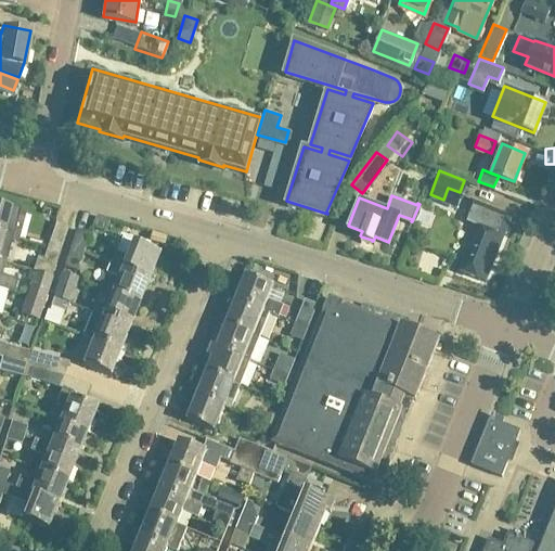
[(454,266),(483,278),(510,213),(469,197),(461,217),(472,221),(454,266)]
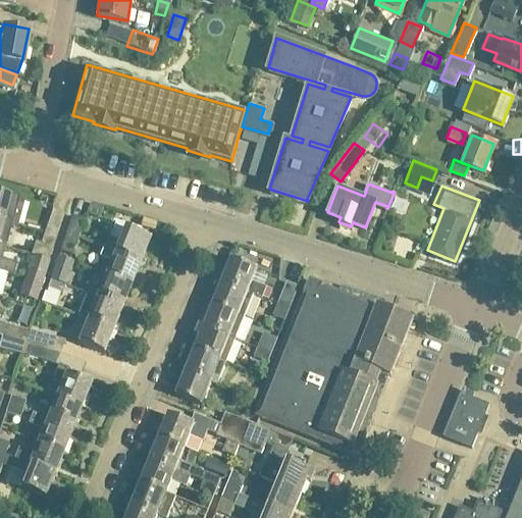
[(24,199),(12,196),(0,192),(0,218),(10,222),(10,221),(17,223),(24,199)]
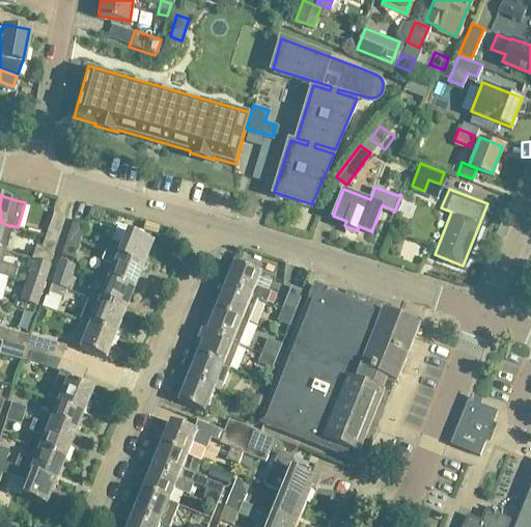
[(57,237),(64,214),(53,210),(45,232),(57,237)]
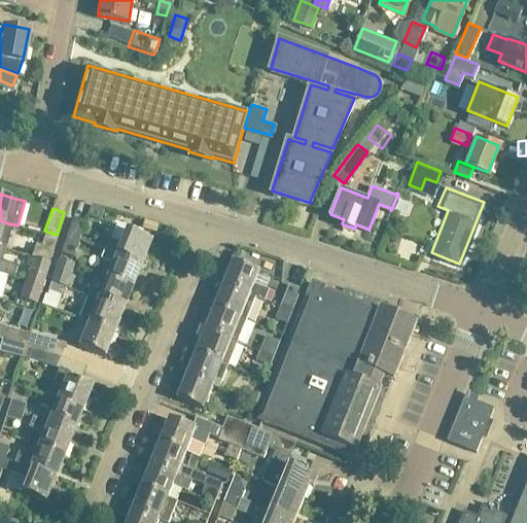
[(76,242),(84,219),(72,215),(64,238),(76,242)]
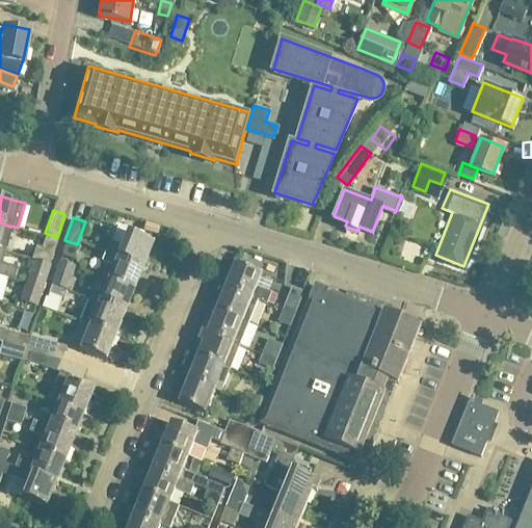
[(141,266),(151,241),(139,236),(142,231),(111,221),(110,222),(116,225),(110,239),(108,238),(104,248),(115,254),(115,255),(141,266)]
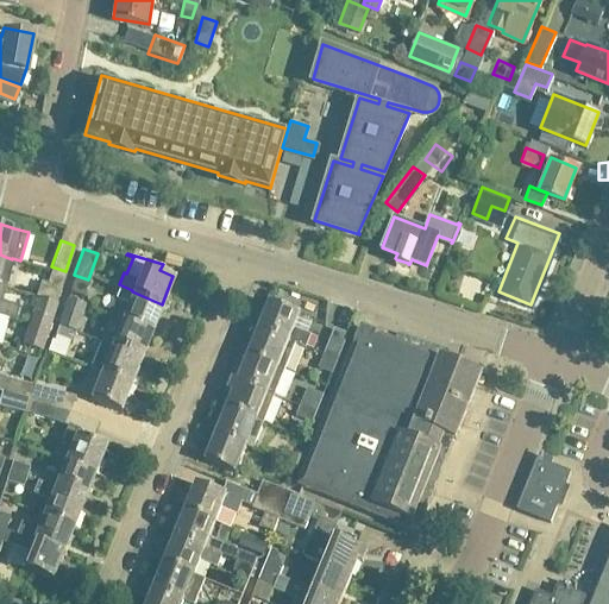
[(0,284),(5,285),(12,259),(0,255),(0,284)]
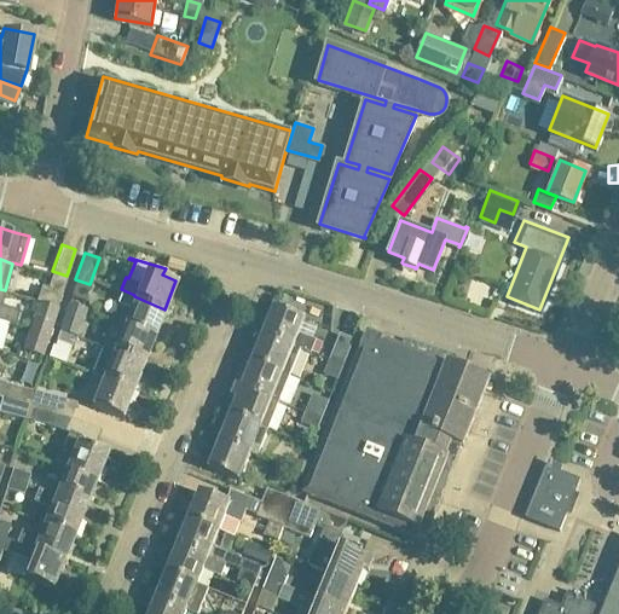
[(62,290),(67,276),(52,271),(47,285),(41,284),(36,297),(58,303),(62,290)]
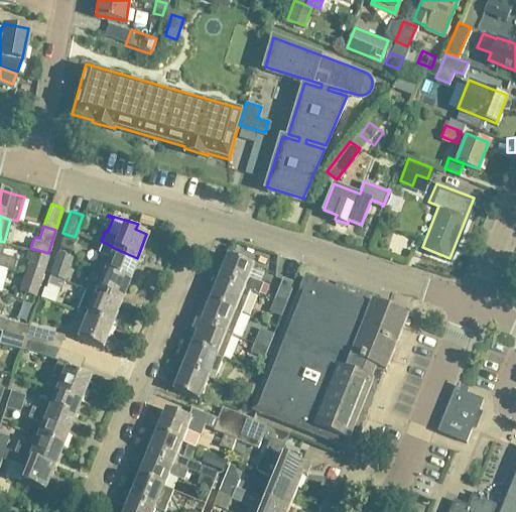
[(71,248),(75,237),(62,233),(59,244),(71,248)]
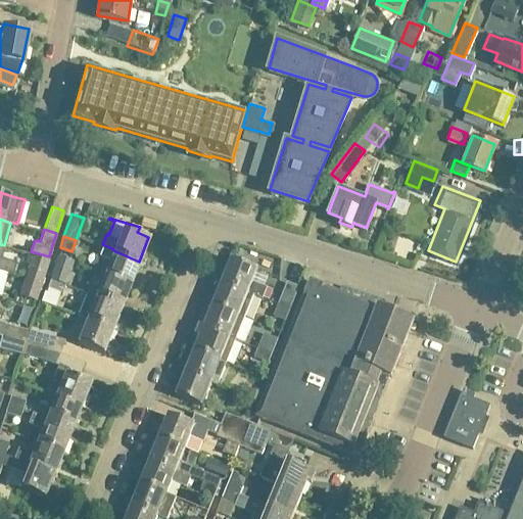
[(1,256),(4,245),(0,244),(0,270),(12,274),(15,261),(1,256)]
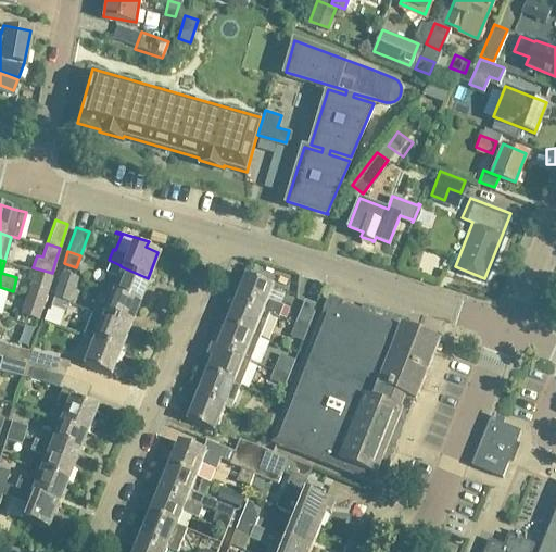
[(138,302),(148,278),(121,266),(121,265),(109,260),(104,270),(117,275),(111,291),(138,302)]
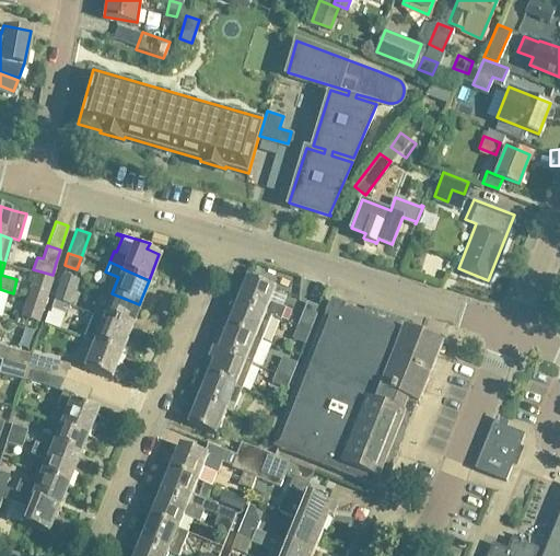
[(269,300),(275,287),(247,275),(236,301),(264,312),(265,310),(271,313),(280,316),(284,305),(269,300)]
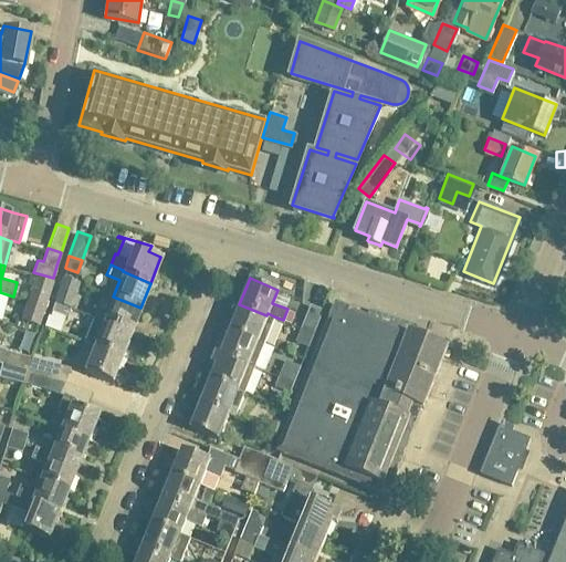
[(44,303),(46,294),(31,289),(28,298),(44,303)]
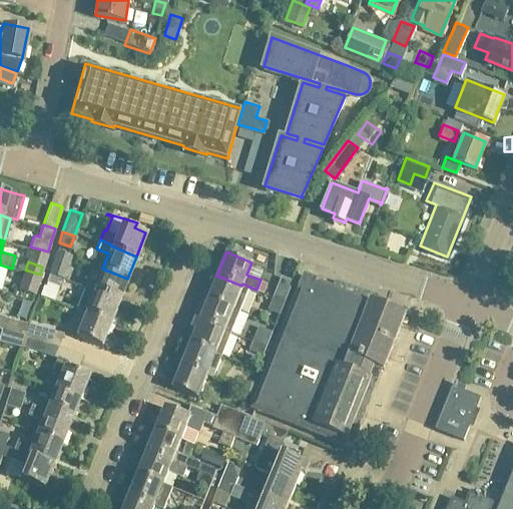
[(63,277),(66,269),(52,264),(49,272),(63,277)]
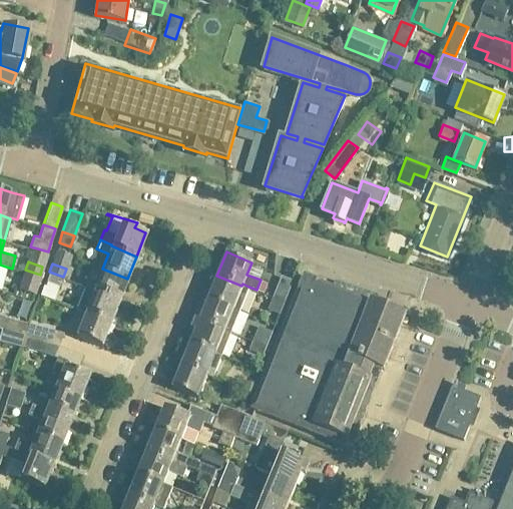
[(118,301),(127,279),(102,269),(93,291),(118,301)]
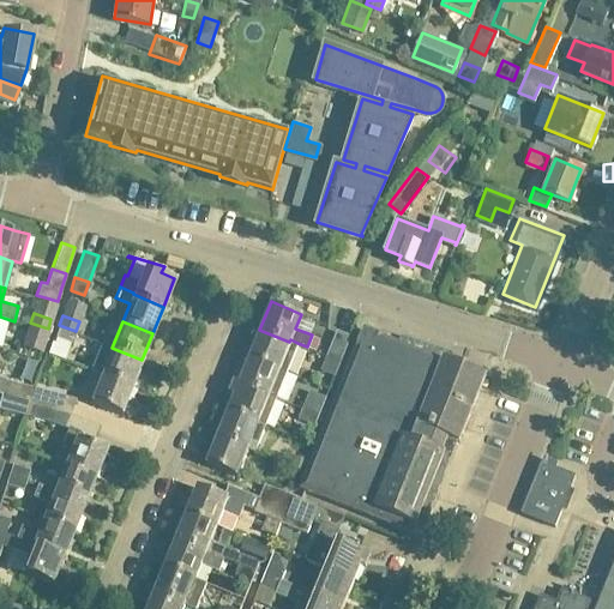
[(41,350),(48,329),(30,323),(28,333),(23,344),(41,350)]
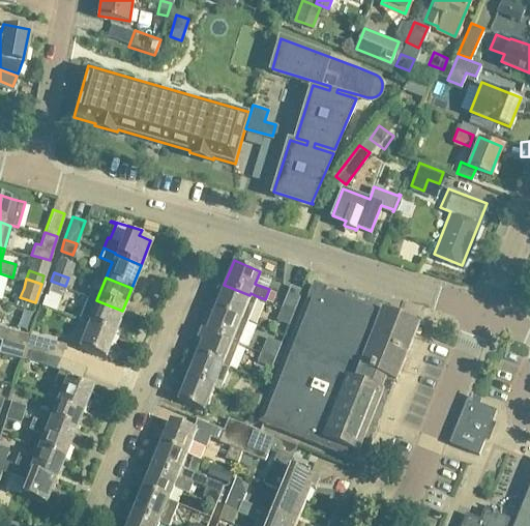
[(65,286),(51,281),(48,289),(62,294),(65,286)]
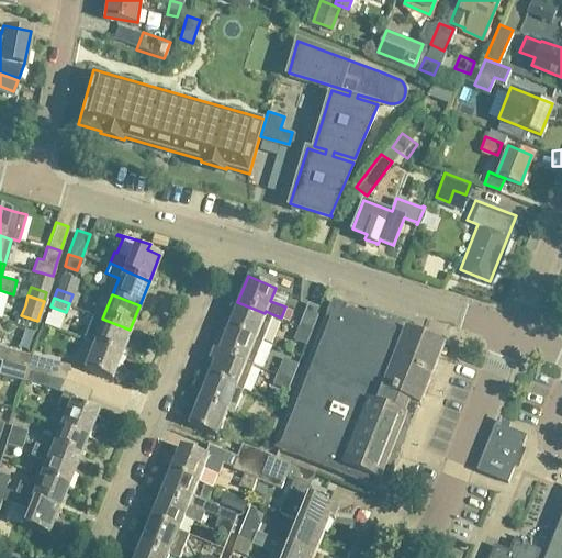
[(419,402),(444,343),(416,332),(333,298),(273,445),(372,484),(375,476),(380,478),(405,414),(403,413),(408,398),(419,402)]
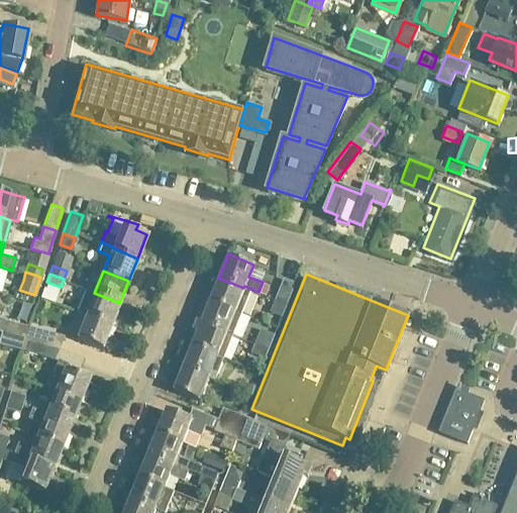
[(284,276),(275,298),(286,303),(295,281),(284,276)]
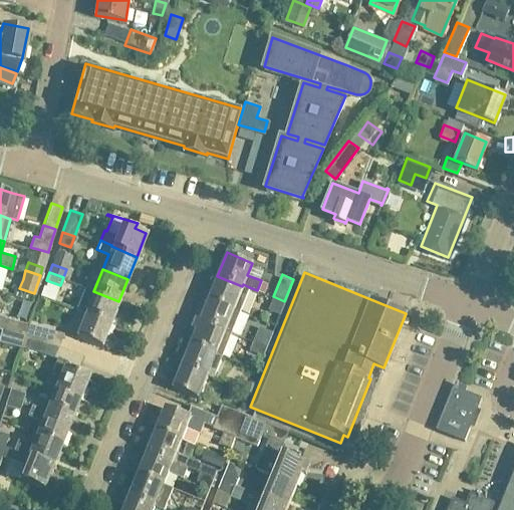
[(243,284),(242,286),(217,276),(208,298),(233,308),(234,307),(240,309),(249,287),(243,284)]
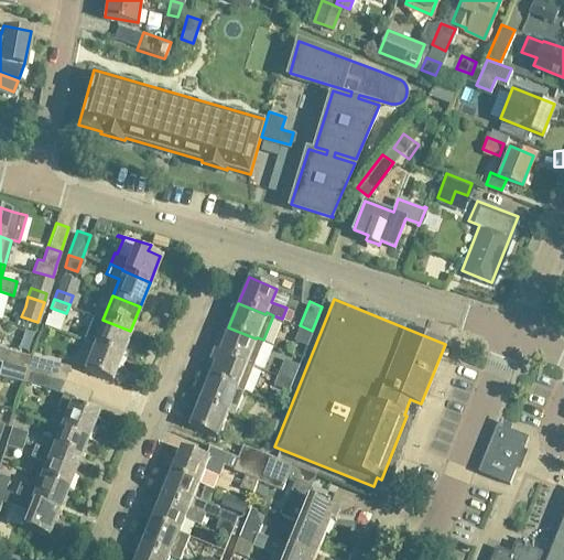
[(120,355),(130,331),(102,320),(93,344),(120,355)]
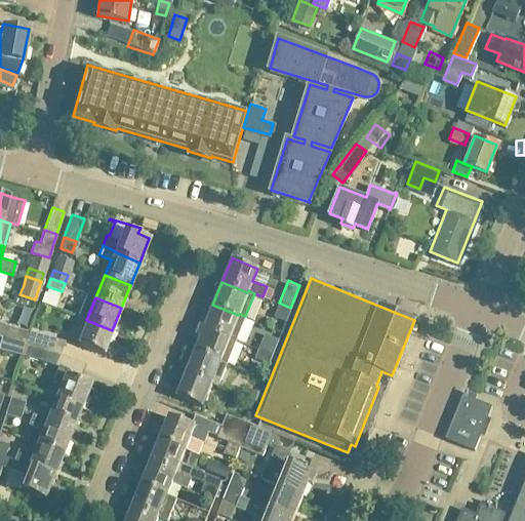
[(286,319),(290,308),(279,303),(274,314),(286,319)]
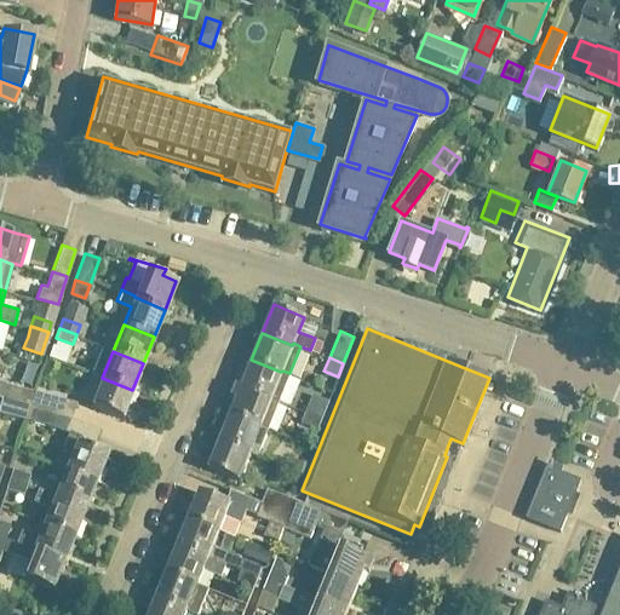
[(270,398),(277,402),(290,373),(282,371),(281,372),(251,360),(240,386),(270,398)]
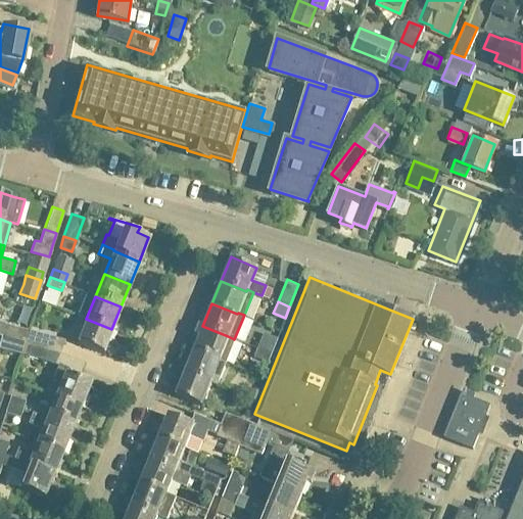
[(103,350),(111,329),(86,319),(78,340),(103,350)]
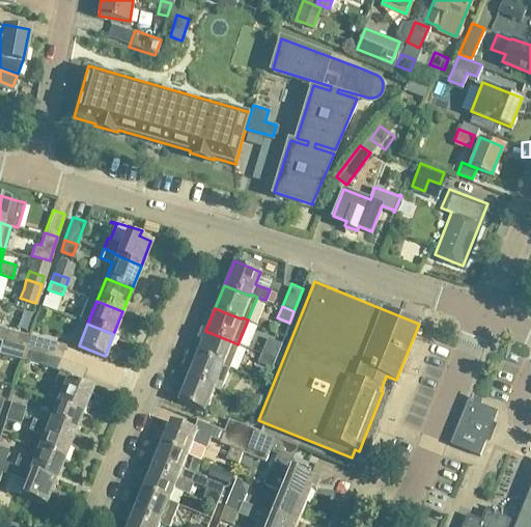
[(0,352),(21,358),(25,345),(28,333),(4,327),(0,342),(0,352)]
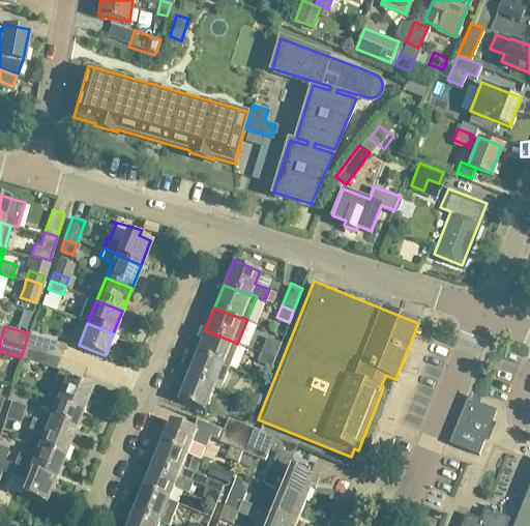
[(230,364),(237,344),(231,341),(205,330),(199,328),(196,338),(202,340),(197,353),(223,363),(223,362),(230,364)]
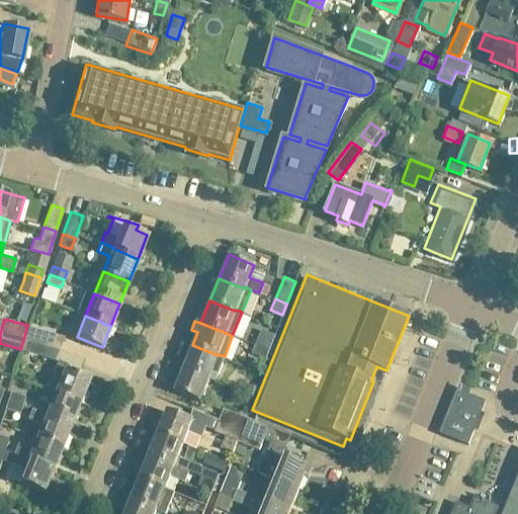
[(57,359),(64,335),(51,331),(27,325),(24,337),(20,349),(45,355),(57,359)]
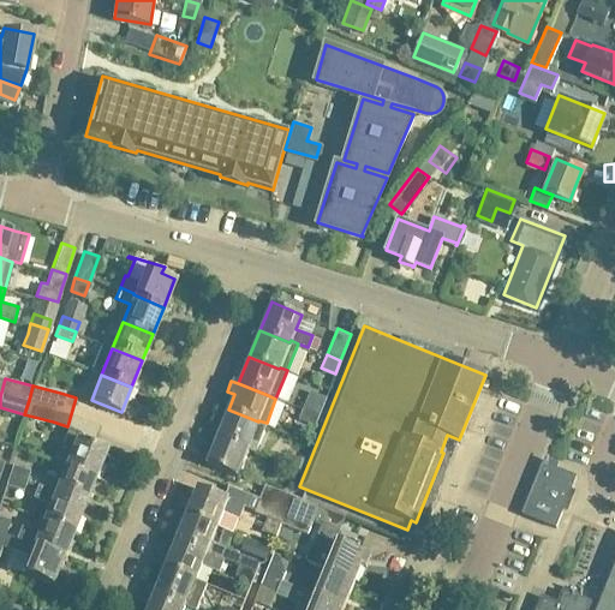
[(309,388),(302,406),(318,413),(326,395),(309,388)]
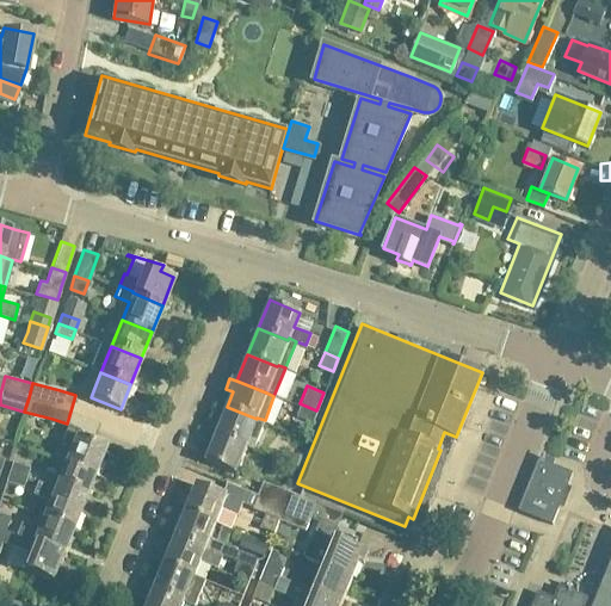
[(313,420),(316,410),(300,403),(296,414),(313,420)]
